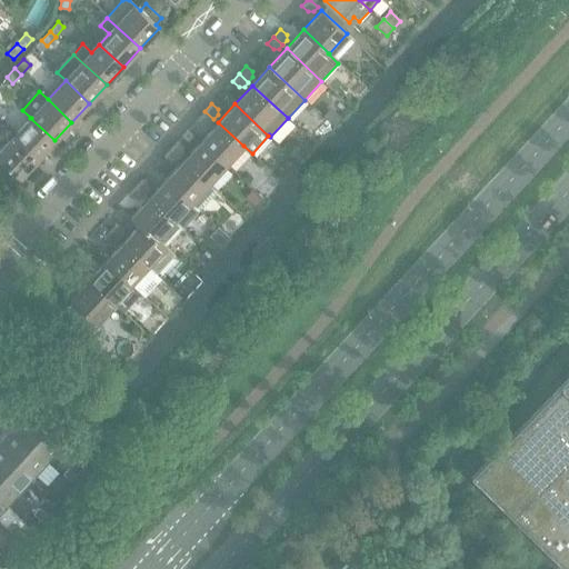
[(213,119),(205,111),(198,118),(205,123),(210,123),(213,119)]
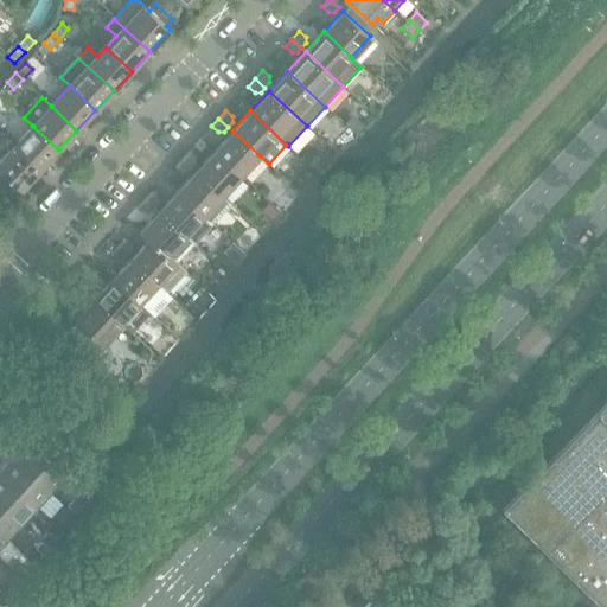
[(58,149),(32,126),(14,146),(40,170),(58,149)]
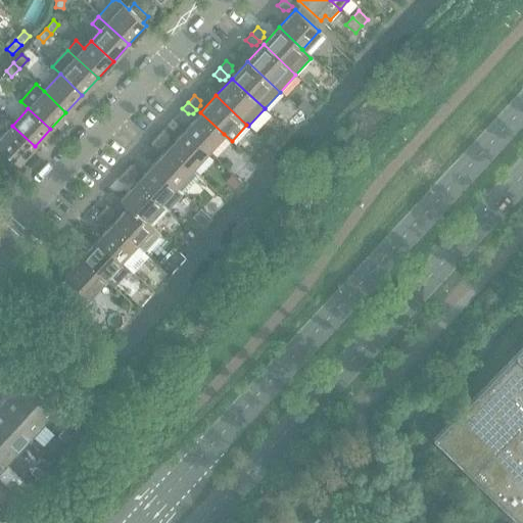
[(224,134),(200,112),(184,130),(207,151),(224,134)]
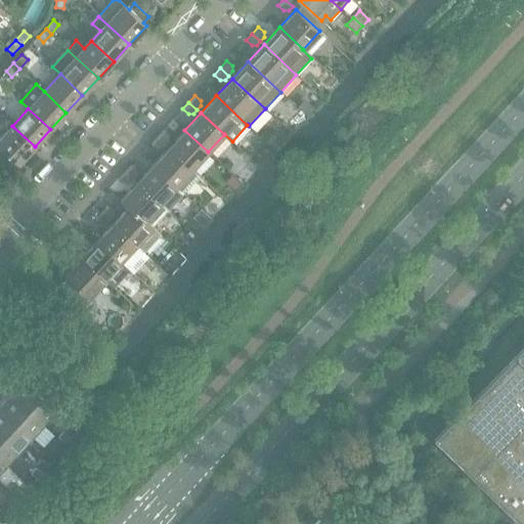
[(35,146),(12,126),(0,138),(0,146),(18,164),(35,146)]
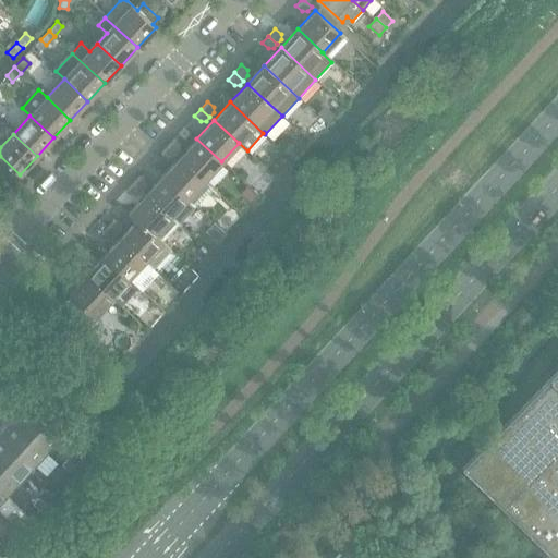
[(180,149),(180,144),(173,138),(167,146),(176,154),(180,149)]
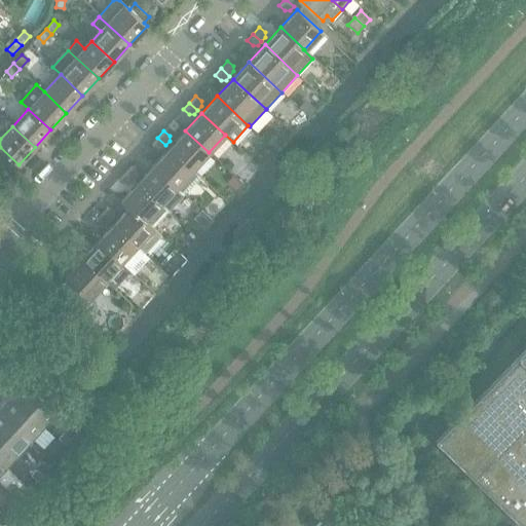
[(209,152),(185,130),(170,148),(193,170),(209,152)]
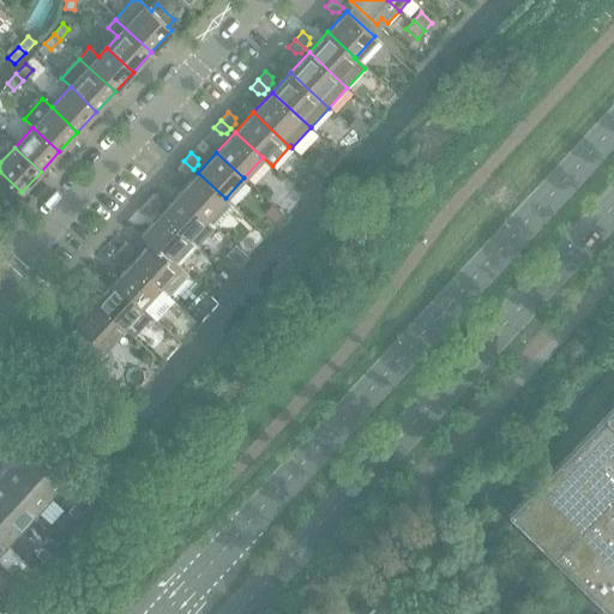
[(193,169),(184,161),(176,168),(184,174),(190,174),(193,169)]
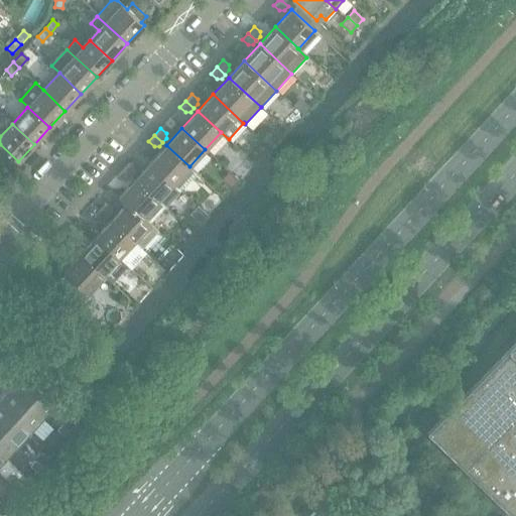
[(189,166),(166,145),(150,162),(177,187),(194,171),(188,166),(189,166)]
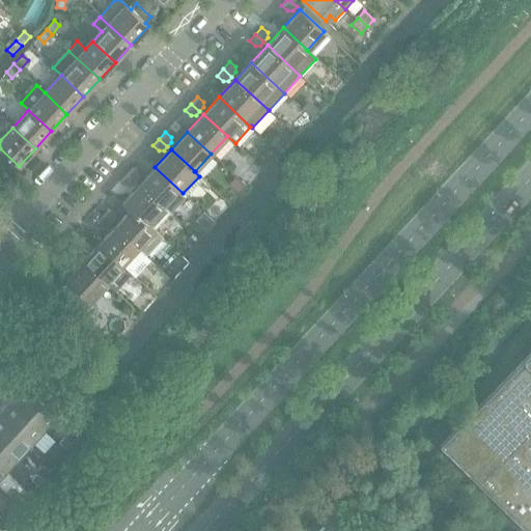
[(139,177),(139,172),(133,166),(127,173),(135,182),(139,177)]
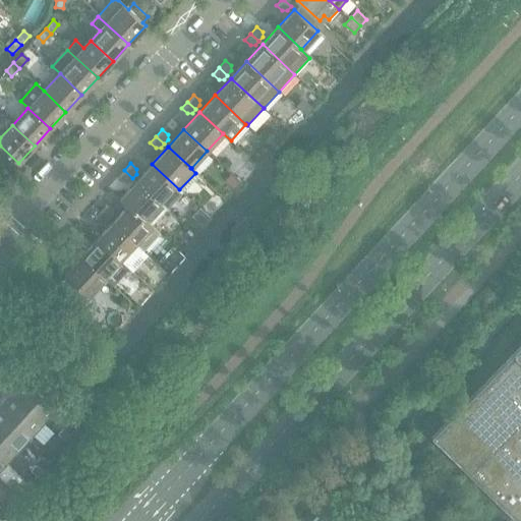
[(179,189),(152,164),(135,181),(164,207),(179,189)]
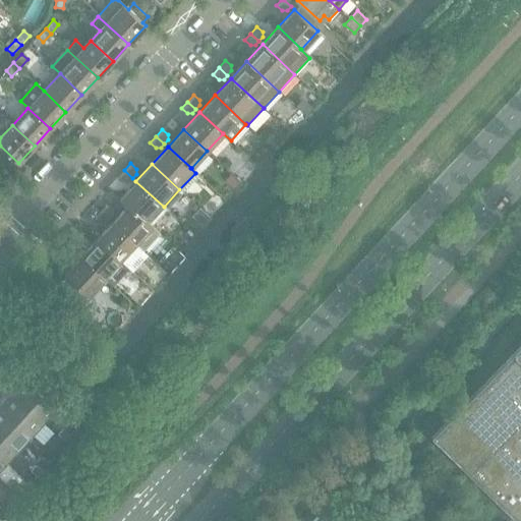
[(132,178),(124,170),(118,177),(123,182),(128,182),(132,178)]
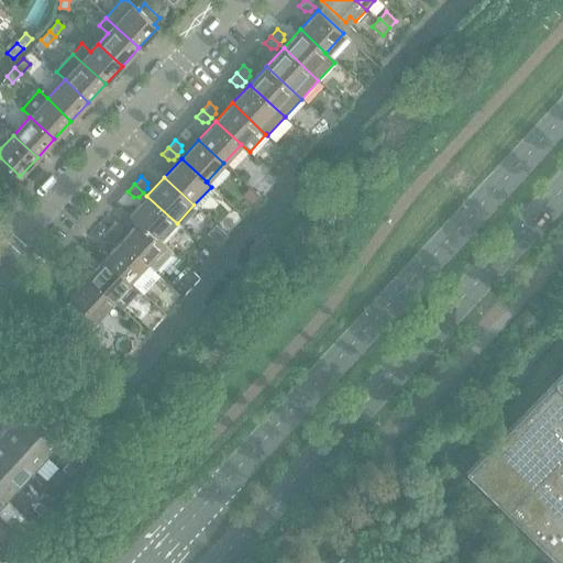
[(177,223),(146,196),(129,214),(138,222),(169,254),(172,252),(161,241),(177,223)]
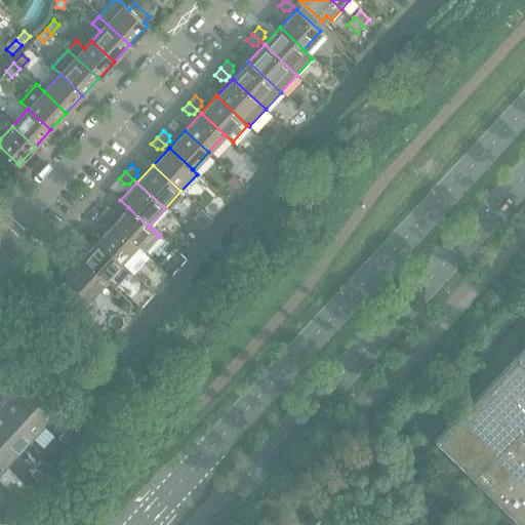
[(114,216),(113,211),(108,206),(102,213),(110,220),(114,216)]
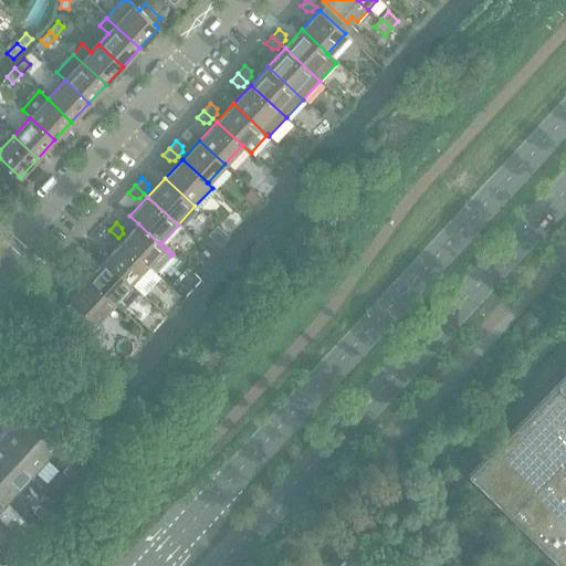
[(170,255),(138,223),(122,241),(147,264),(155,271),(170,255)]
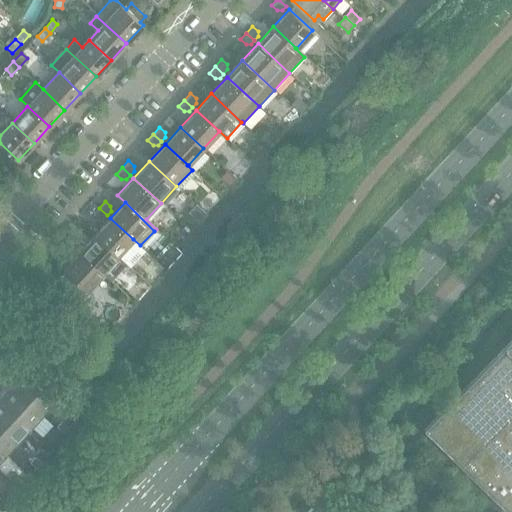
[(107,215),(99,208),(93,214),(99,220),(103,219),(107,215)]
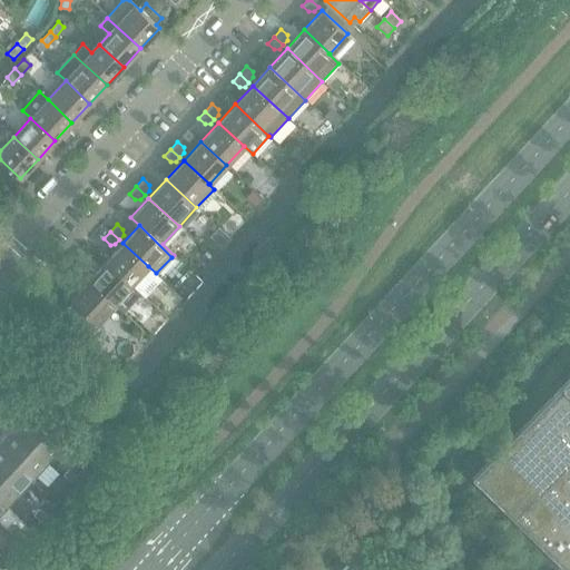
[(148,266),(123,243),(105,262),(130,285),(148,266)]
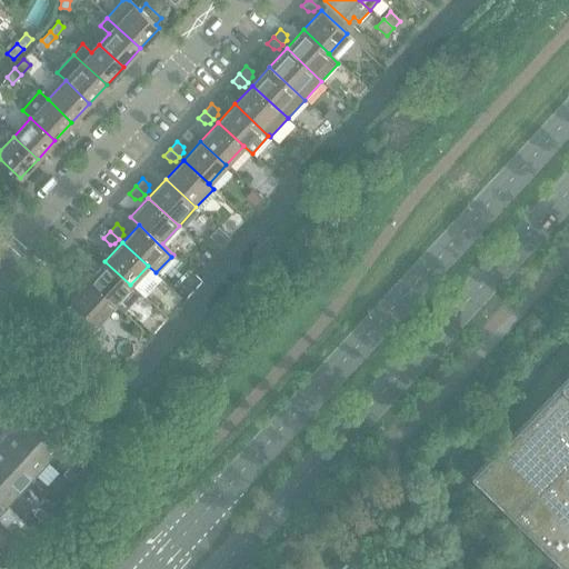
[(130,285),(105,261),(88,279),(112,303),(130,285)]
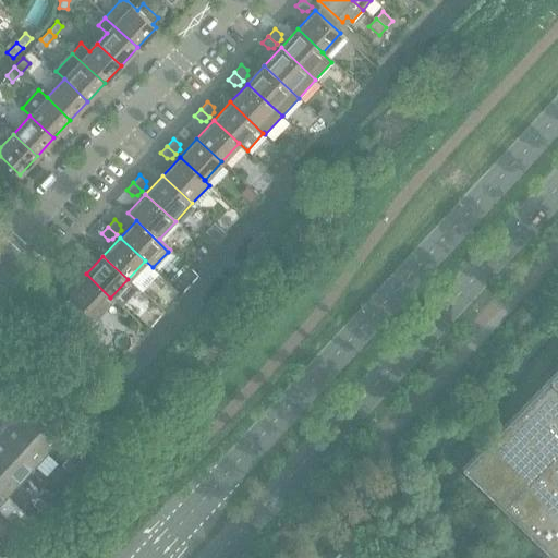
[(85,326),(110,298),(86,274),(86,275),(74,263),(68,270),(80,281),(69,293),(71,295),(64,302),(68,310),(85,326)]
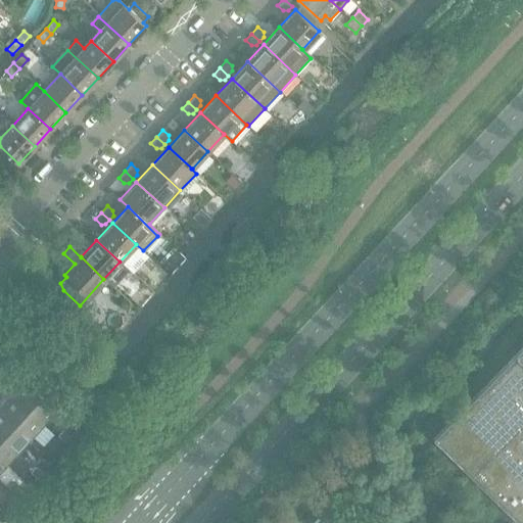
[(517,522),(522,522),(522,346),(432,438),(517,522)]
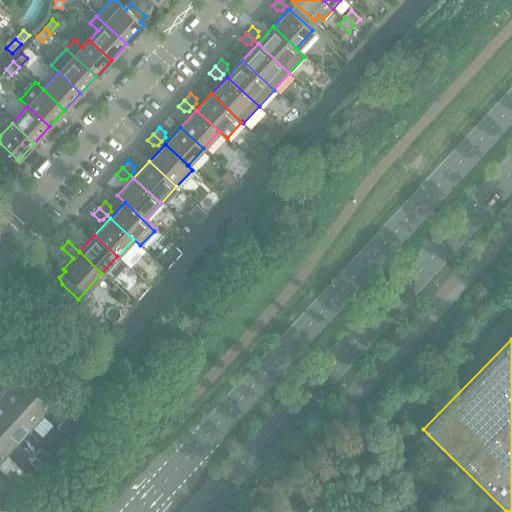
[(23,370),(10,384),(42,413),(55,399),(23,370)]
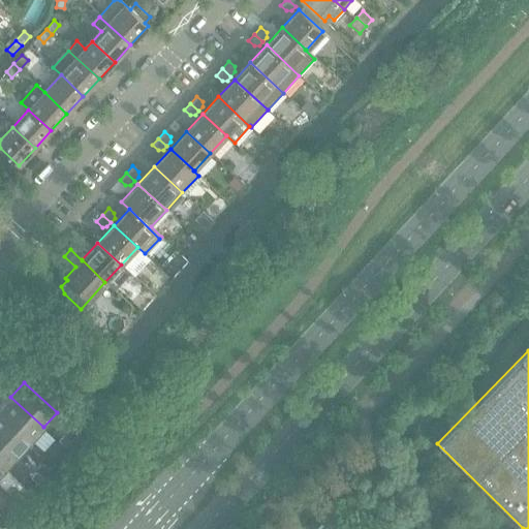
[(43,427),(10,397),(0,407),(0,412),(31,441),(43,427)]
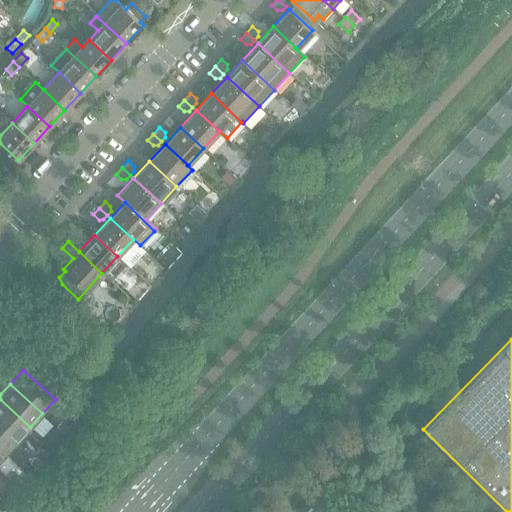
[(30,427),(0,399),(0,424),(17,440),(30,427)]
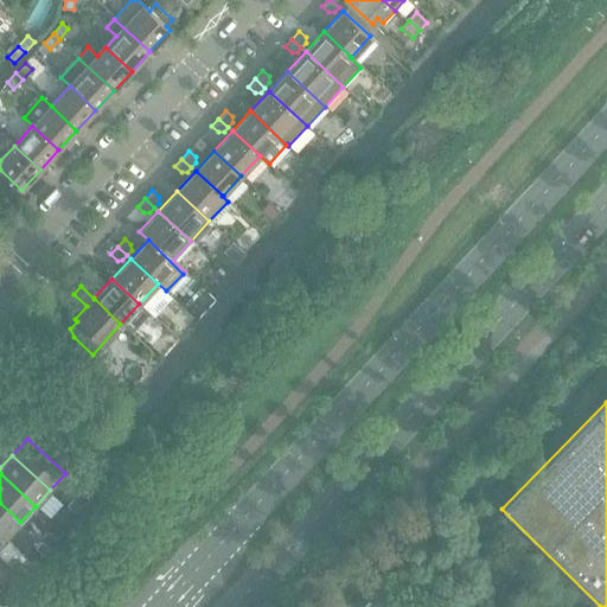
[(85,509),(74,499),(68,506),(78,516),(85,509)]
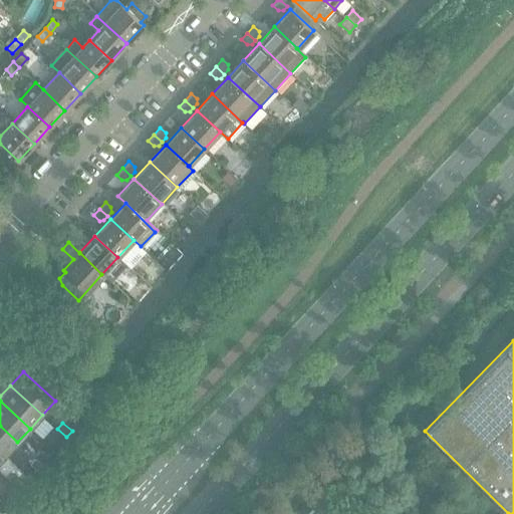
[(17,442),(0,426),(0,450),(5,455),(17,442)]
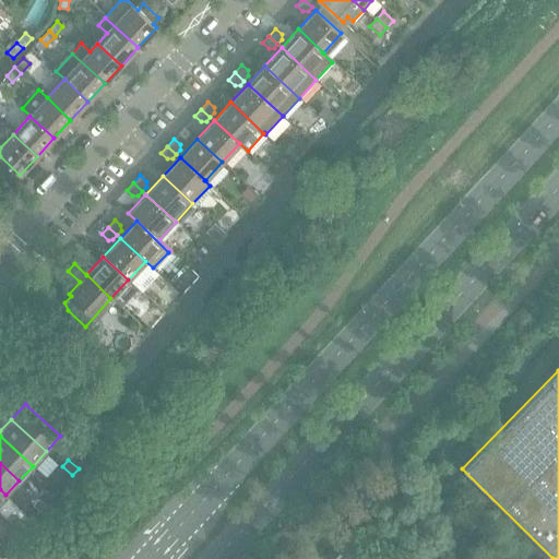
[(72,475),(62,466),(56,472),(67,482),(72,475)]
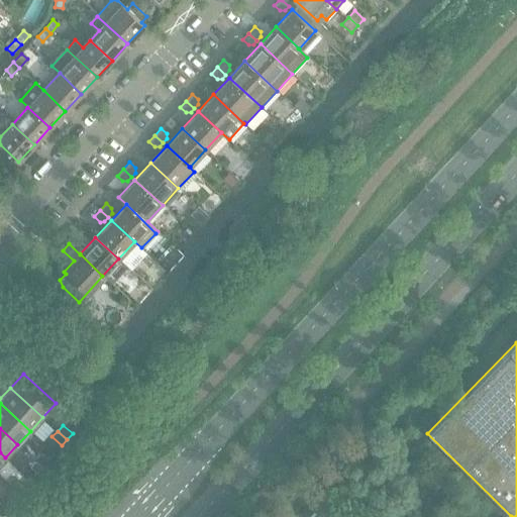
[(47,460),(38,451),(32,457),(42,467),(47,460)]
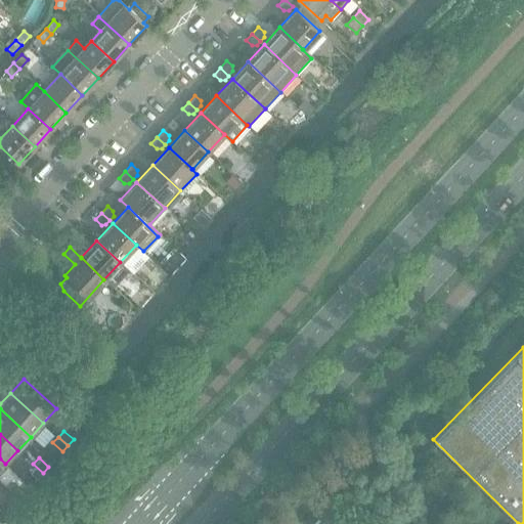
[(43,473),(33,464),(27,470),(37,479),(43,473)]
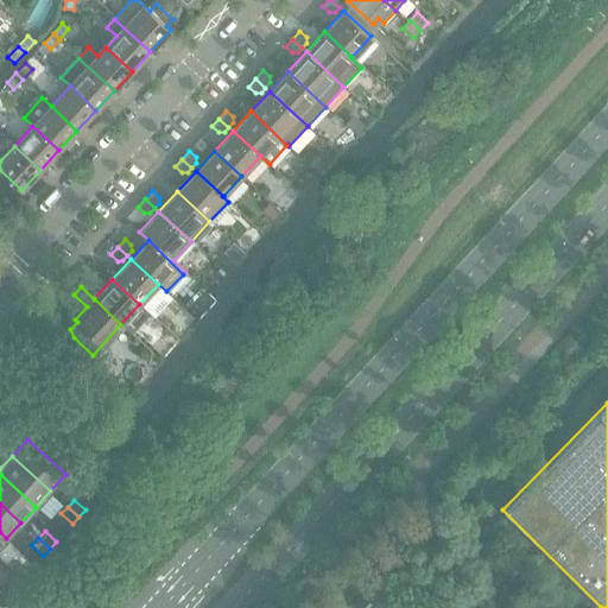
[(27,572),(16,562),(10,569),(20,580),(27,572)]
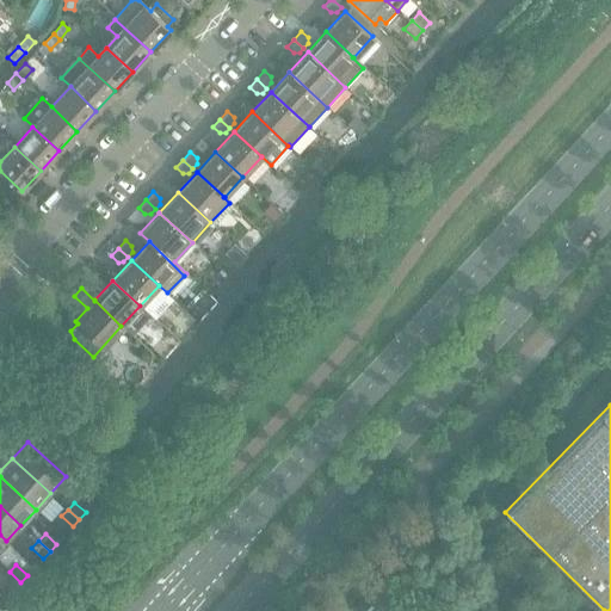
[(20,582),(10,572),(2,579),(14,590),(20,582)]
